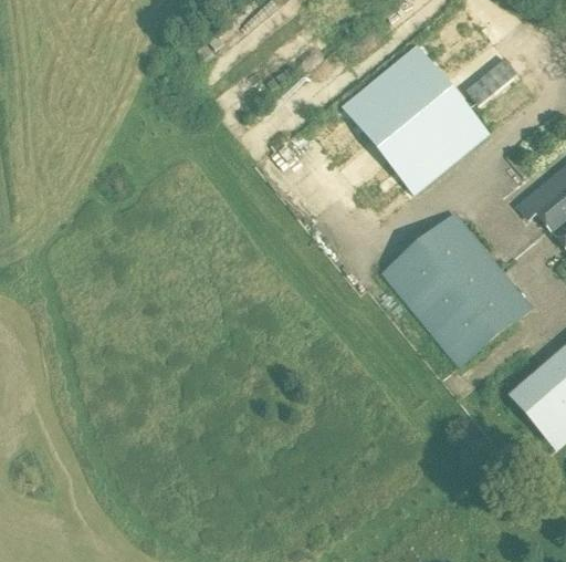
[(211,60),(233,44),(223,30),(201,45),(211,60)]
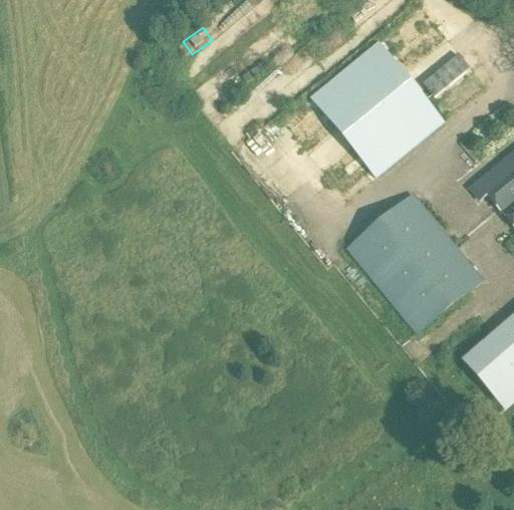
[(435,94),(470,66),(459,52),(424,80),(435,94)]
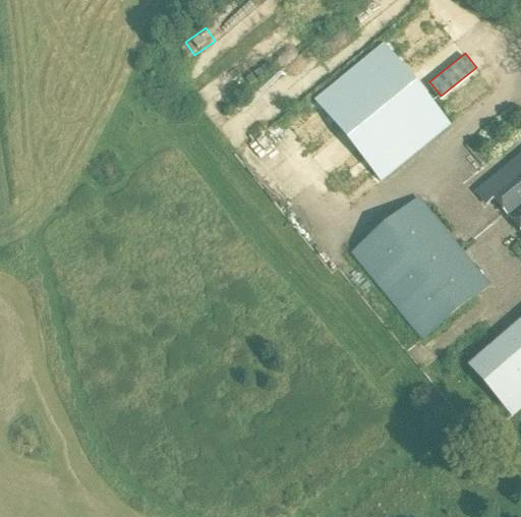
[(395,170),(371,137),(365,141),(360,134),(371,127),(367,122),(323,154),(354,198),(395,170)]
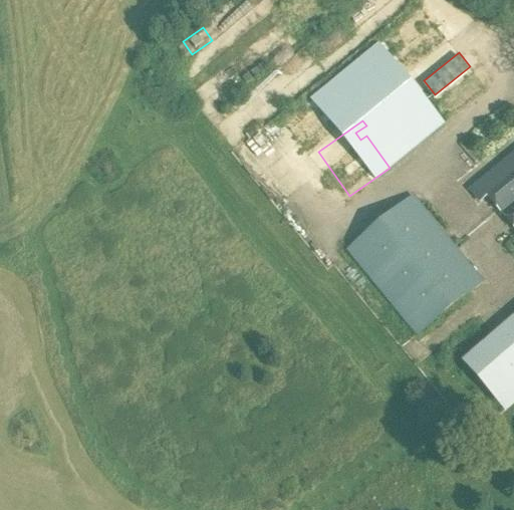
[(513,151),(471,187),(479,197),(485,192),(499,209),(513,226),(513,151)]
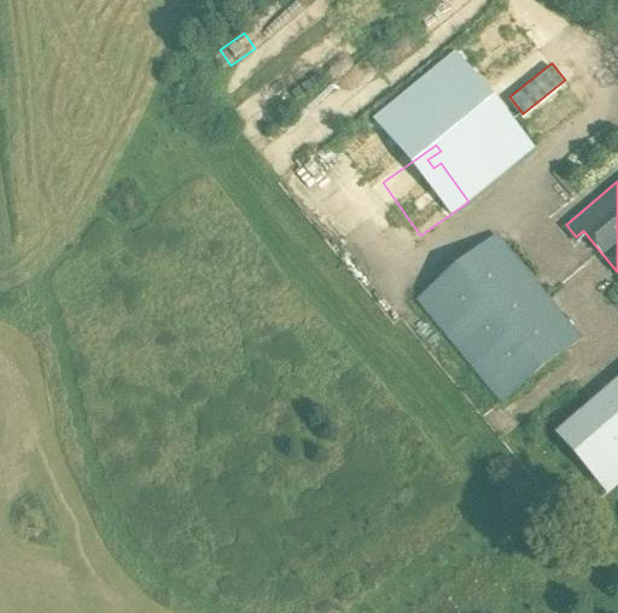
[(417,298),(500,401),(581,334),(499,234),(417,298)]
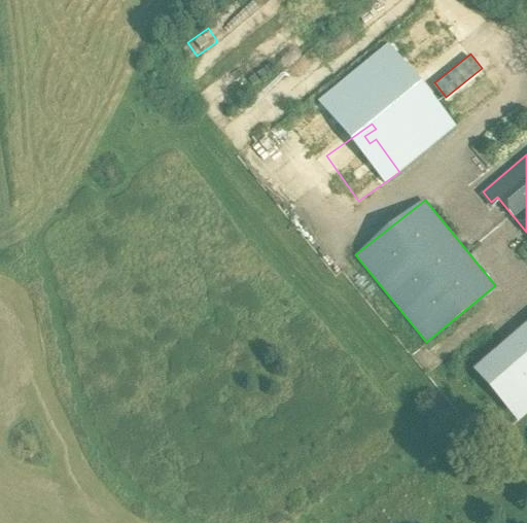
[(526,323),(476,368),(517,417),(526,408),(526,323)]
